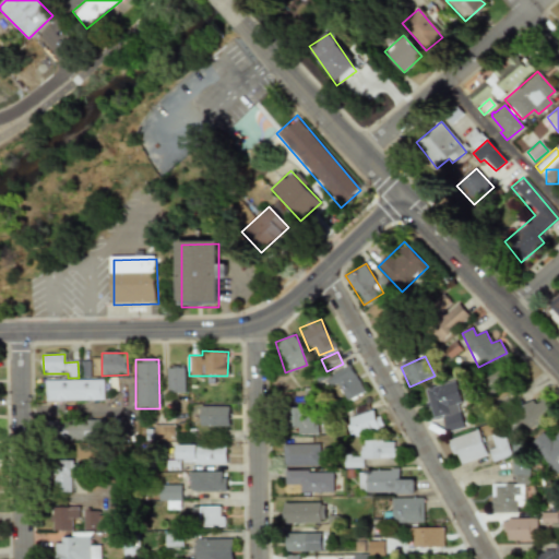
[(90,363),(81,361),(80,377),(88,377),(90,363)]
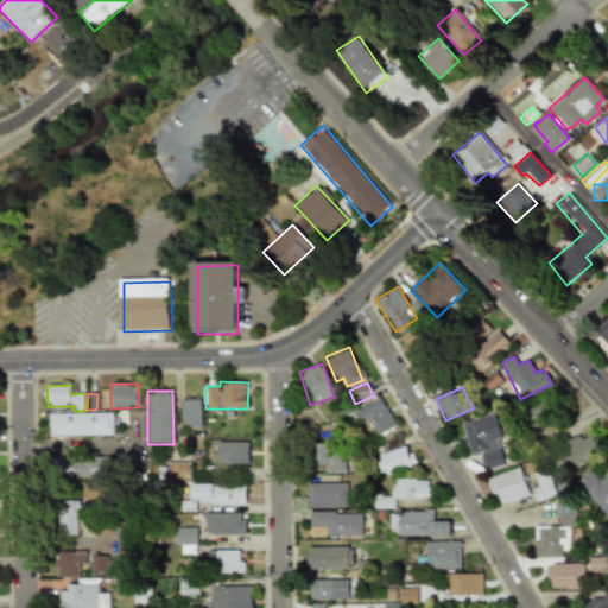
[(354,410),(359,422),(367,417),(375,436),(394,428),(381,398),(354,410)]
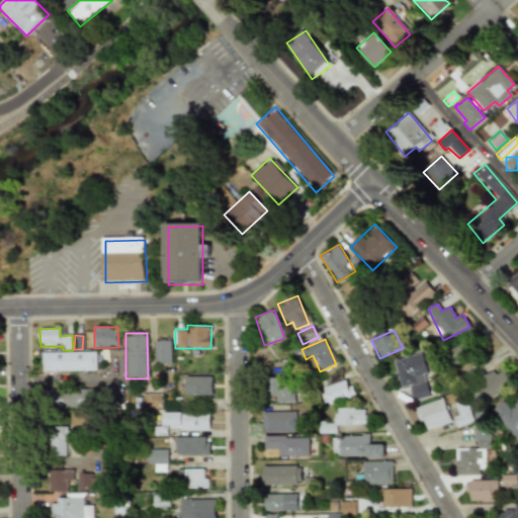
[(170,341),(154,341),(154,364),(170,364),(170,341)]
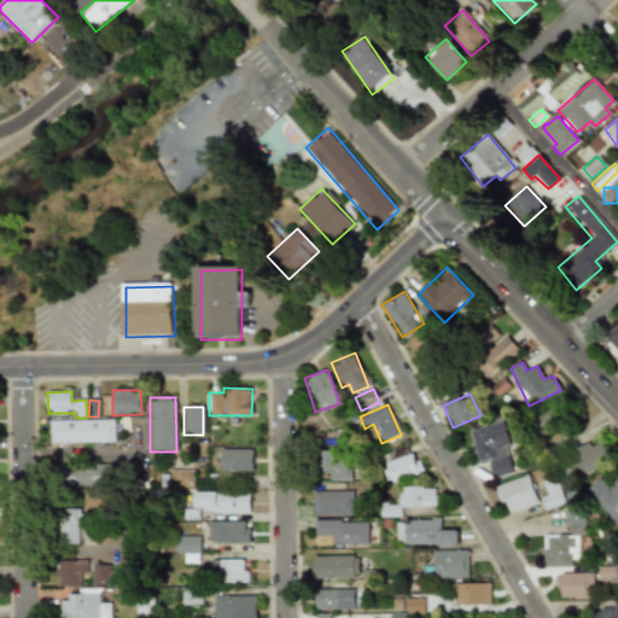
[(50,444),(114,443),(112,420),(50,420),(50,444)]
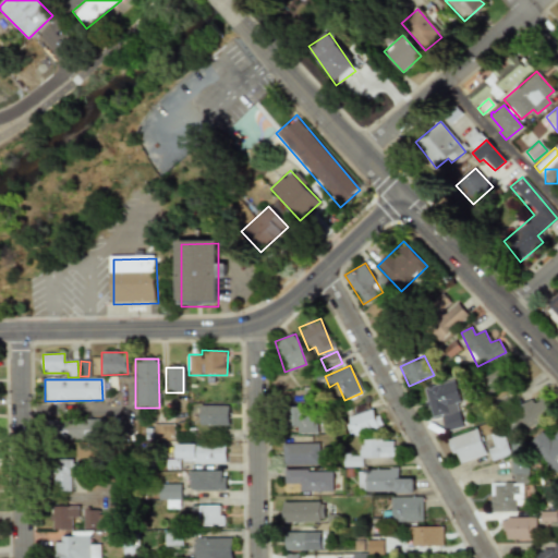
[(462,427),(456,403),(460,402),(453,379),(423,388),(432,417),(440,415),(445,432),(462,427)]
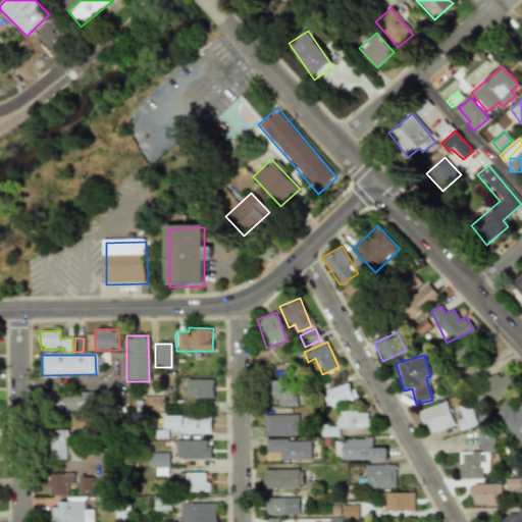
[(499,375),(478,382),(485,402),(516,392),(509,372),(499,376),(499,375)]
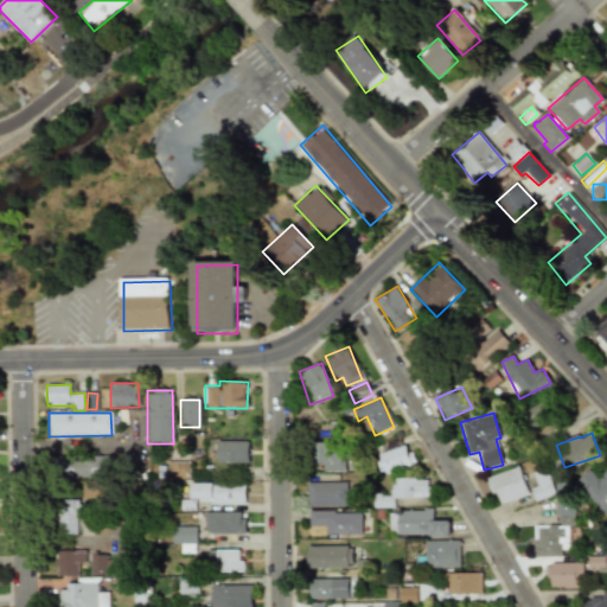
[(248,462),(247,441),(216,442),(216,464),(248,462)]
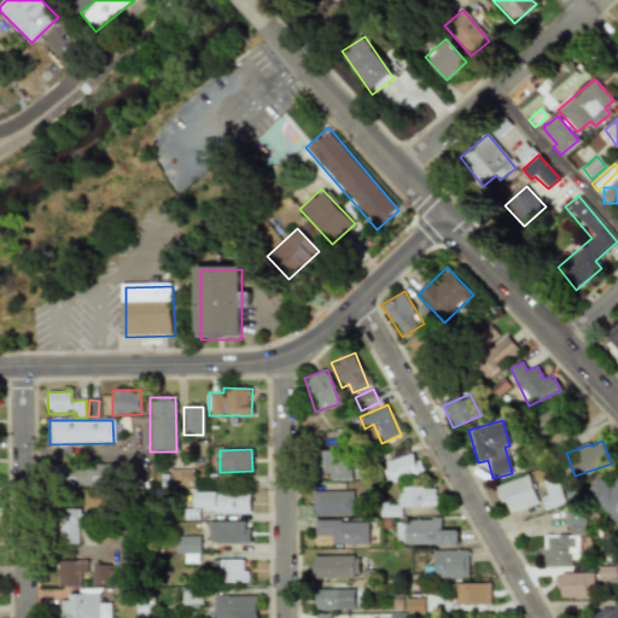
[(349,481),(349,450),(319,452),(319,472),(327,472),(327,481),(349,481)]
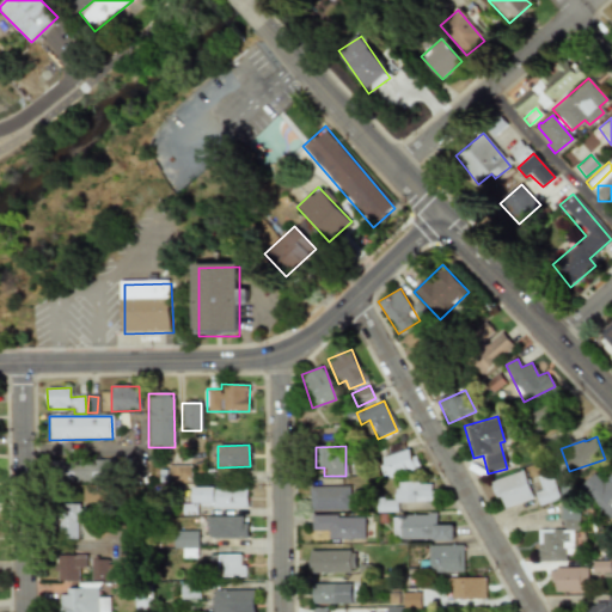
[(379,457),(384,477),(416,470),(411,450),(379,457)]
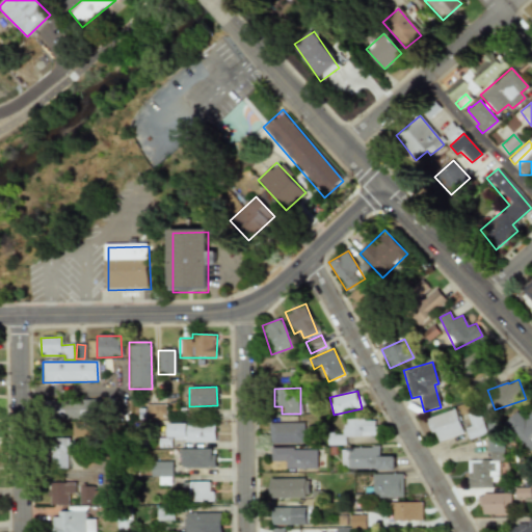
[(50,420),(82,419),(82,401),(49,402),(50,420)]
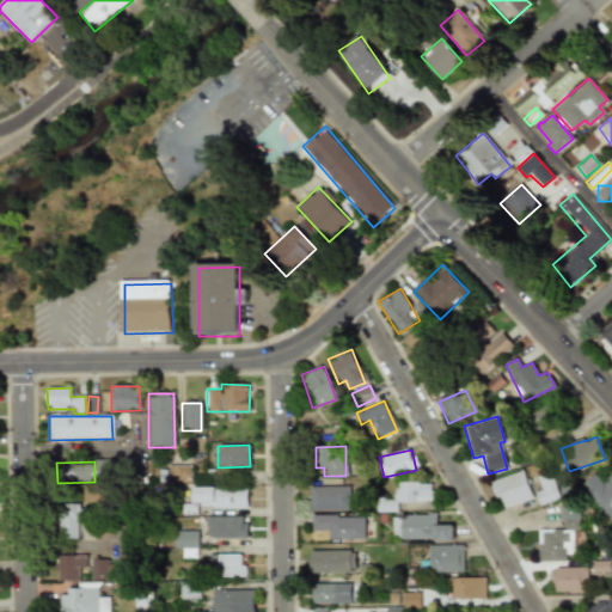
[(190,483),(190,466),(167,466),(167,483),(190,483)]
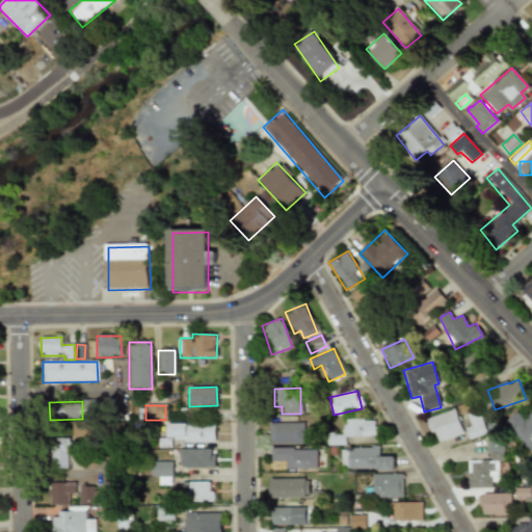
[(436,443),(463,433),(454,409),(427,419),(436,443)]
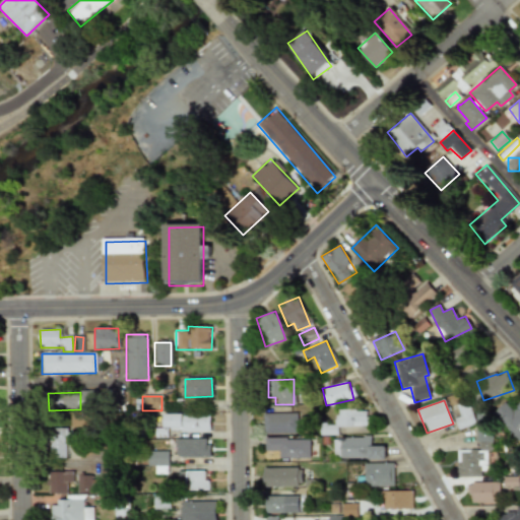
[(457,477),(485,477),(485,451),(493,450),(493,425),(482,425),(481,421),(470,421),(470,403),(458,403),(458,418),(456,418),(457,428),(477,428),(477,450),(457,451),(457,477)]
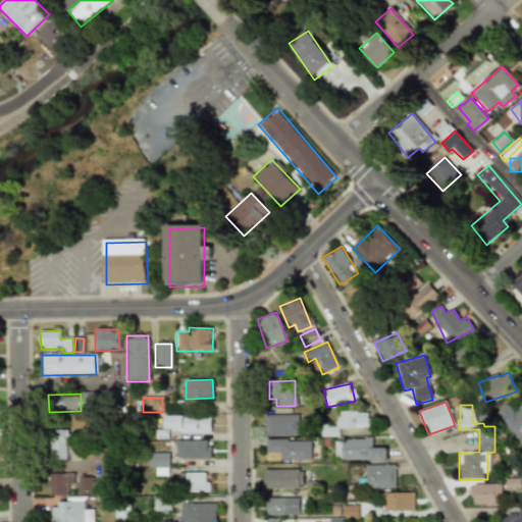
[(336,413),(336,426),(321,427),(321,437),(338,436),(338,429),(367,428),(367,411),(336,413)]
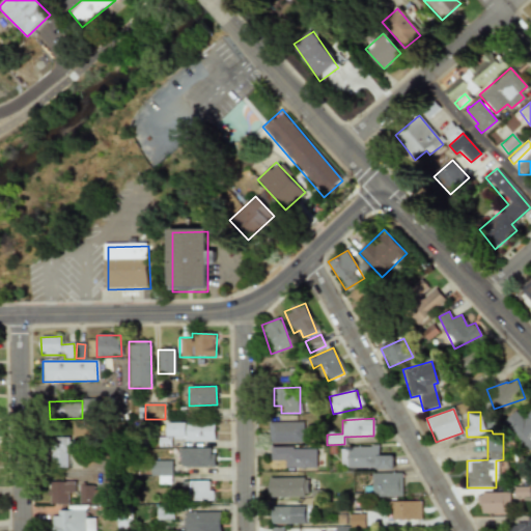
[(214,441),(214,422),(166,422),(166,440),(214,441)]
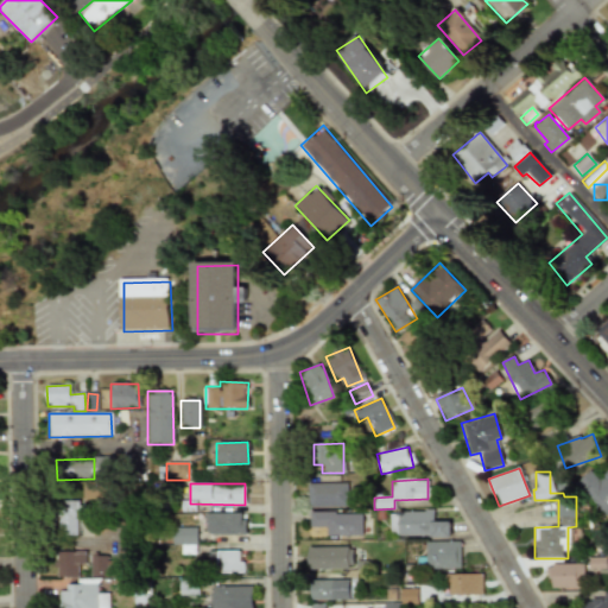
[(306,485),(306,508),(347,507),(347,483),(306,485)]
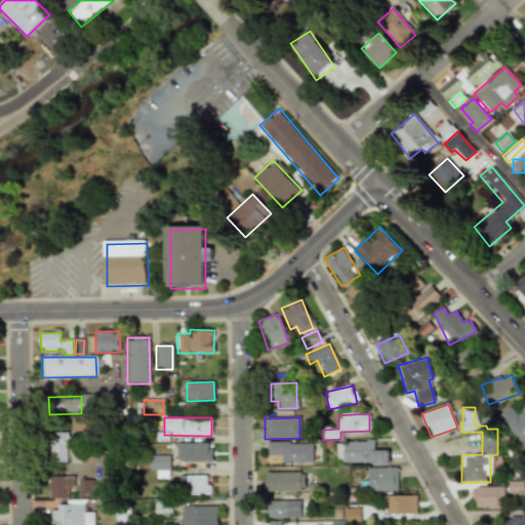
[(67,433),(48,433),(48,462),(67,462),(67,433)]
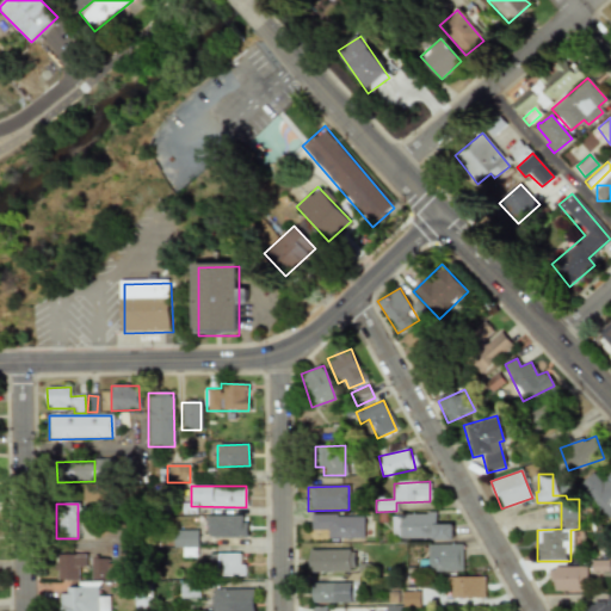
[(392,514),(390,538),(452,539),(452,525),(436,524),(436,514),(392,514)]
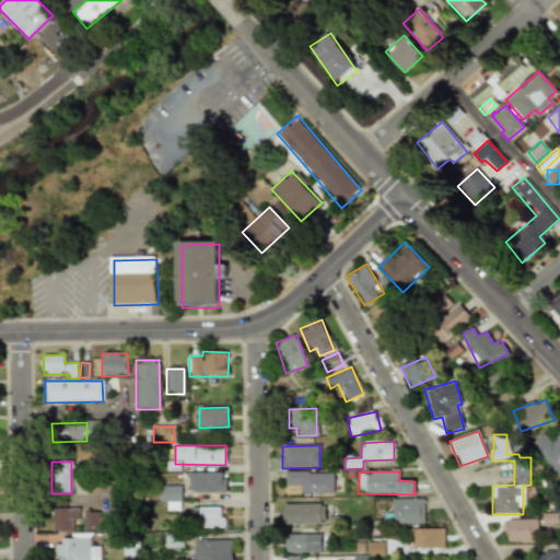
[(224,473),(187,474),(188,493),(224,492),(224,473)]
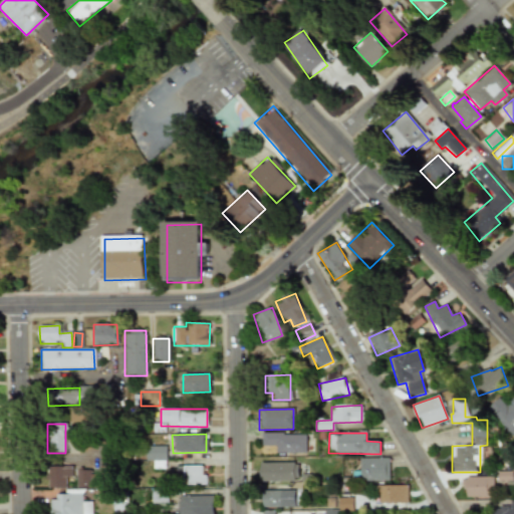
[(305,453),(305,434),(261,434),(261,446),(275,446),(275,453),(305,453)]
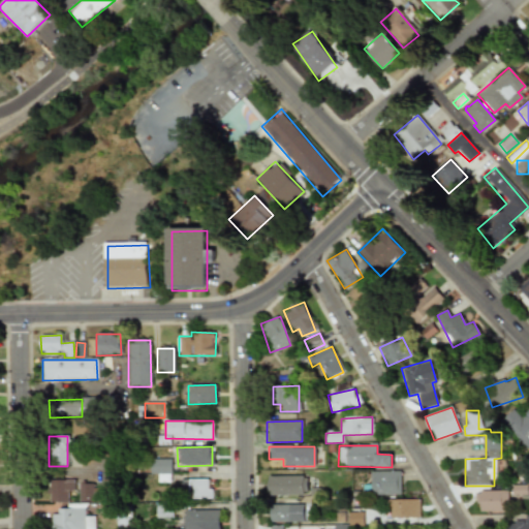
[(157,483),(170,481),(169,459),(149,460),(149,474),(156,474),(157,483)]
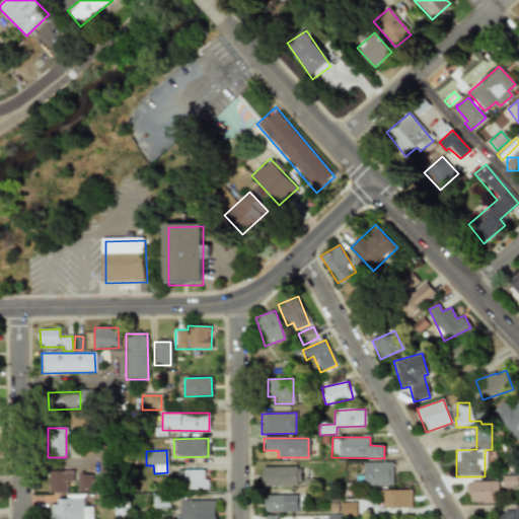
[(262,467),(263,487),(301,486),(300,466),(262,467)]
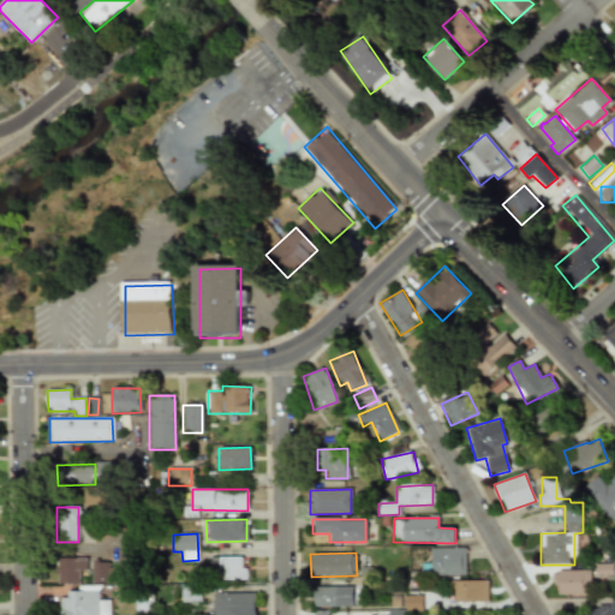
[(84,571),(84,557),(55,559),(55,584),(78,584),(77,571),(84,571)]
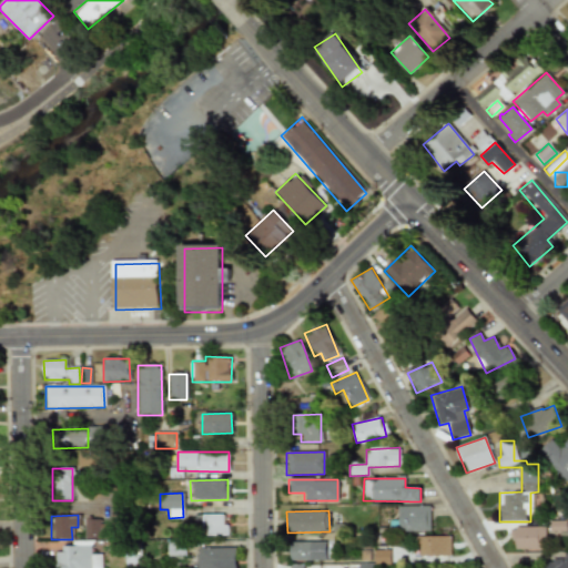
[(223,515),(193,515),(193,536),(227,536),(227,525),(223,525),(223,515)]
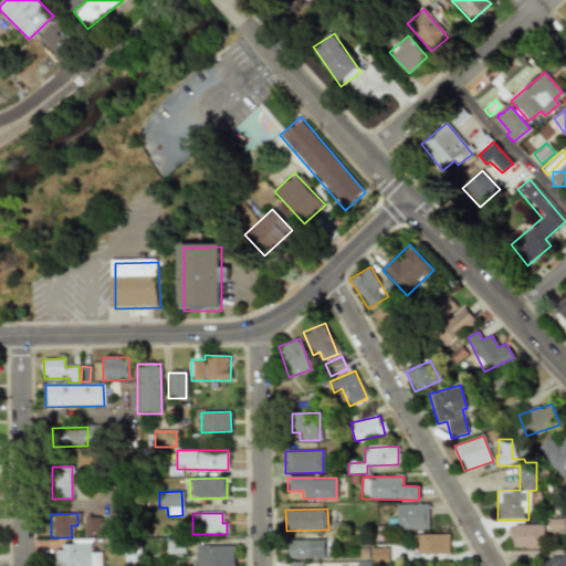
[(83,535),(102,536),(102,517),(83,517),(83,535)]
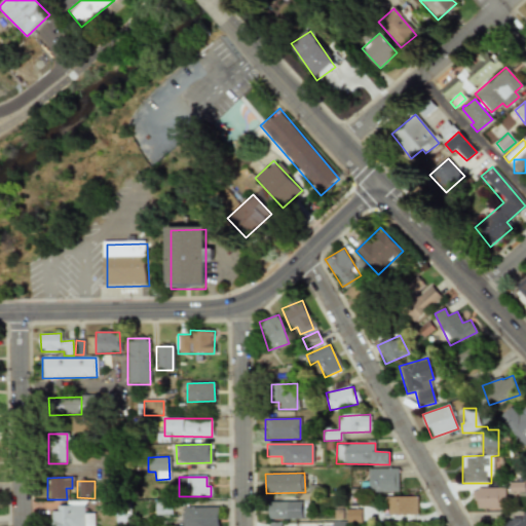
[(475,509),(504,509),(504,488),(475,488),(475,509)]
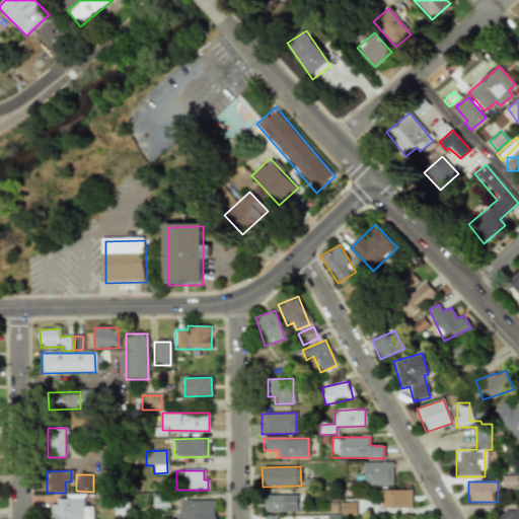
[(412,508),(412,490),(381,490),(381,508),(412,508)]
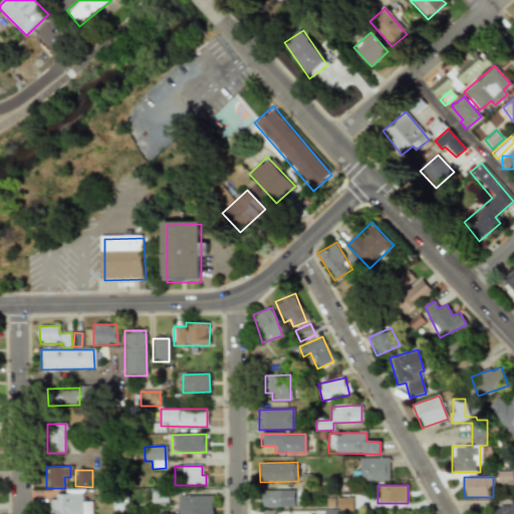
[(151,503),(167,503),(167,488),(151,489),(151,503)]
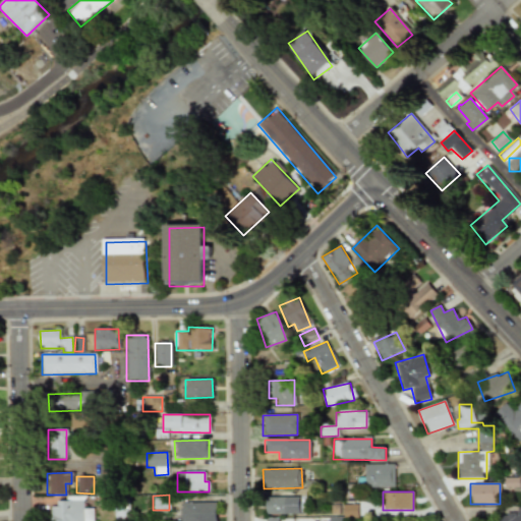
[(266,514),(298,514),(298,497),(266,497),(266,514)]
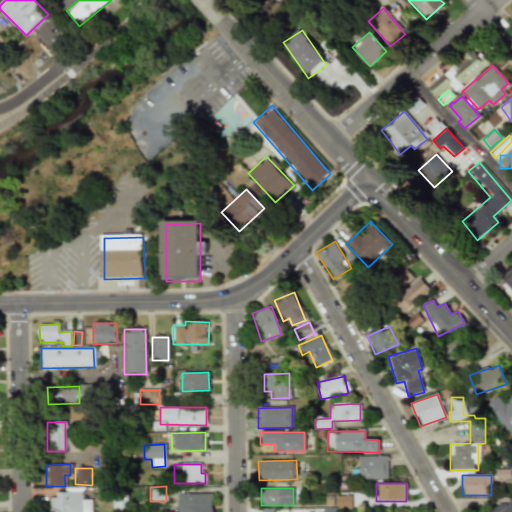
[(90,511),(90,500),(80,500),(80,492),(50,492),(50,511),(90,511)]
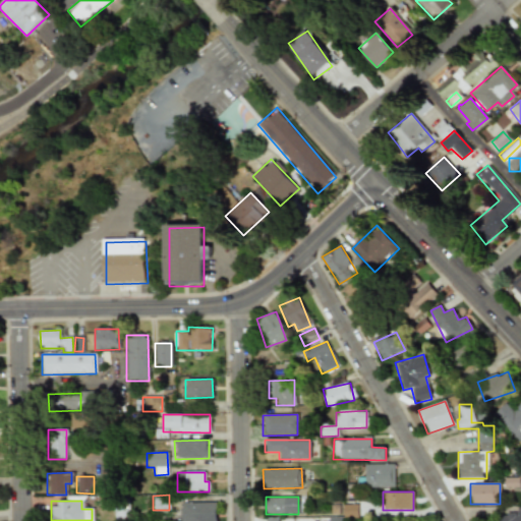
[(180,503),(180,520),(215,520),(215,502),(180,503)]
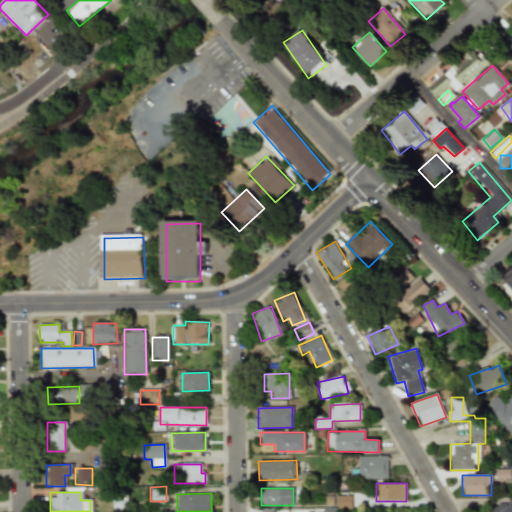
[(351,496),(338,496),(338,507),(351,507),(351,496)]
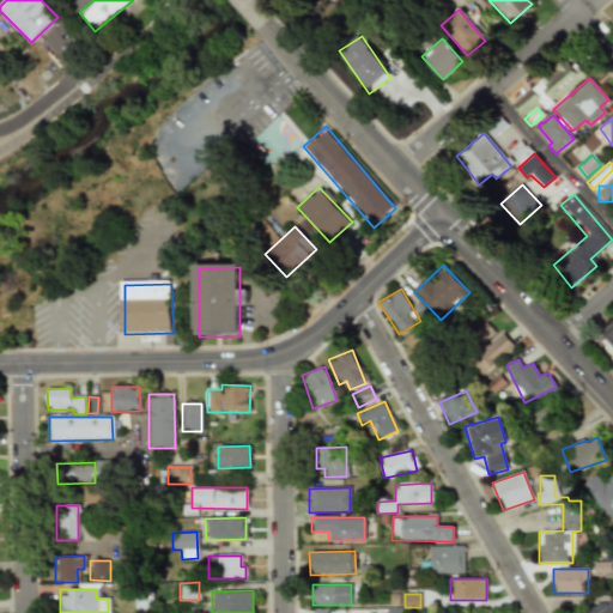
[(584,612),(612,612),(612,595),(608,596),(608,606),(584,605),(584,612)]
